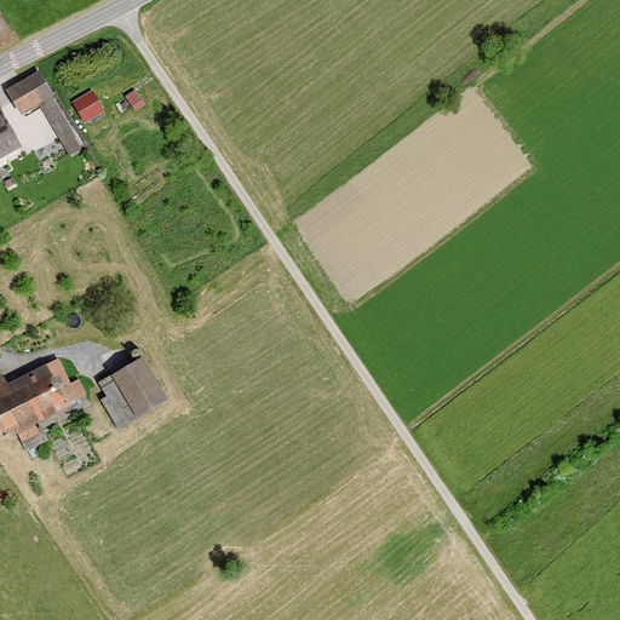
[(36,72),(1,92),(16,116),(51,96),(36,72)]
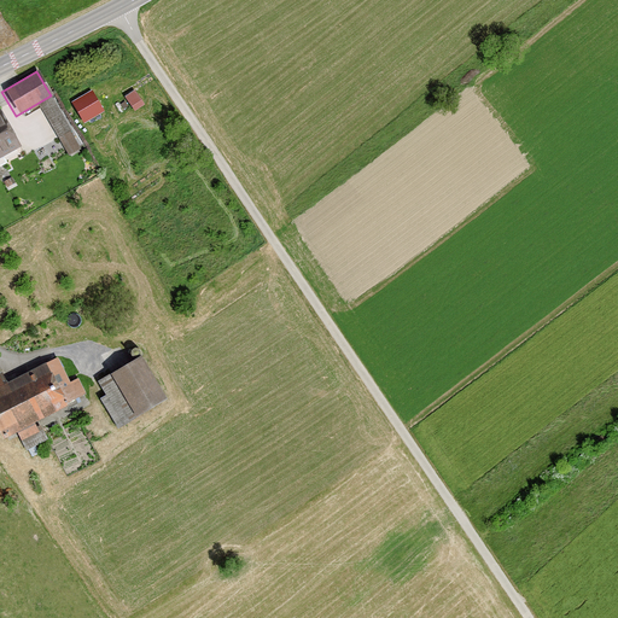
[(73,99),(86,121),(108,108),(94,86),(73,99)]
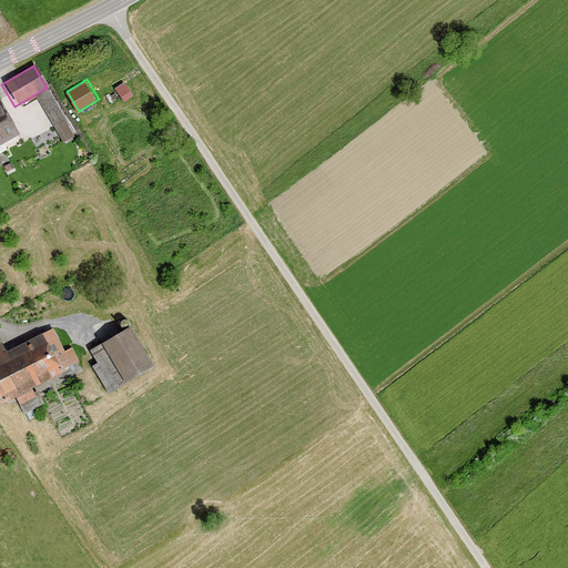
[(115,85),(124,99),(134,92),(127,79),(115,85)]
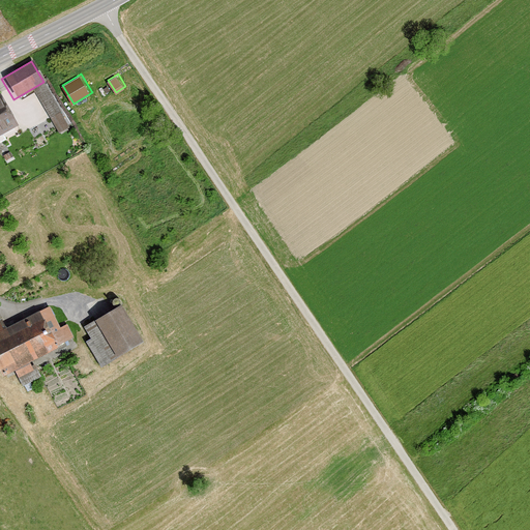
[(0,99),(0,135),(16,126),(0,99)]
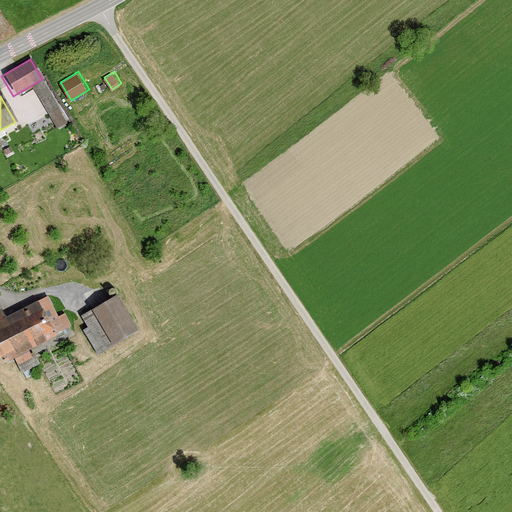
[(44,294),(0,315),(0,363),(10,359),(14,366),(30,358),(26,350),(71,328),(65,314),(56,319),(44,294)]
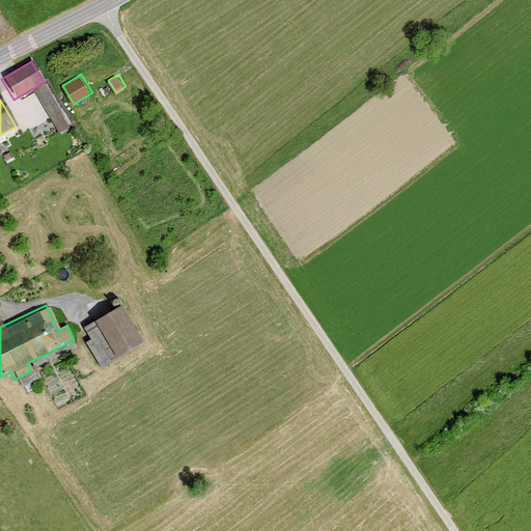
[(116,307),(82,327),(106,365),(139,345),(116,307)]
